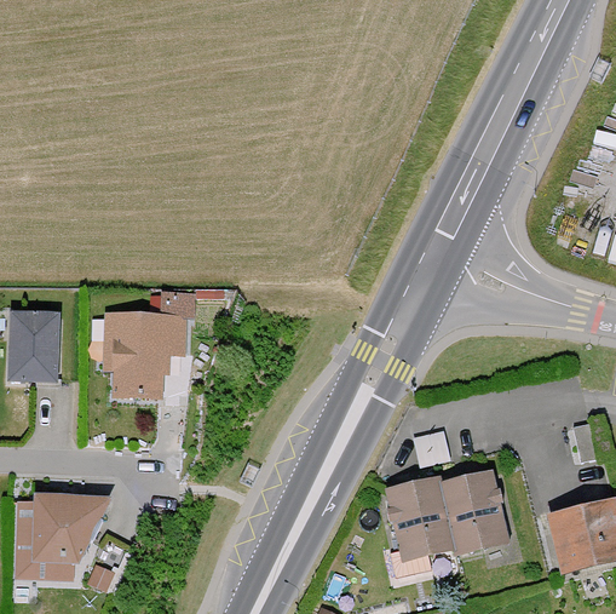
[(615,58),(604,53),(594,73),(605,79),(615,58)]
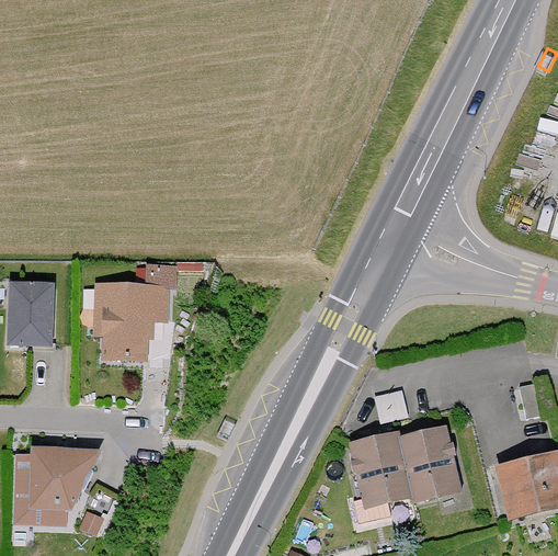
[(145,284),(94,284),(94,338),(102,338),(102,360),(147,360),(147,338),(154,338),(154,320),(168,320),(168,287),(175,287),(175,267),(145,265),(145,284)]
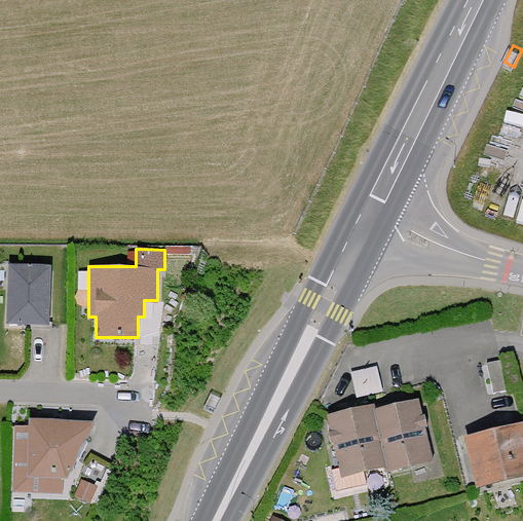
[(50,265),(9,264),(7,321),(48,322),(50,265)]
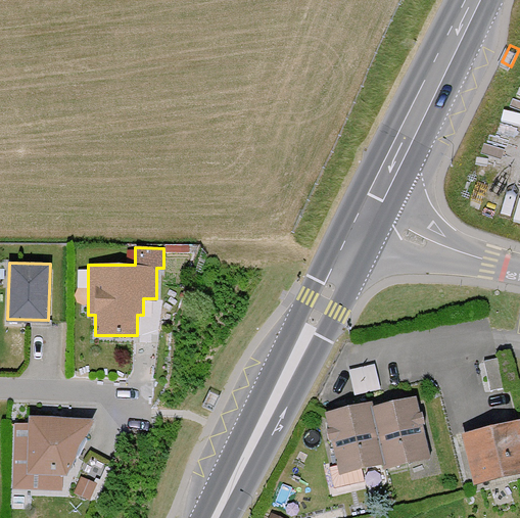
[(222,392),(213,387),(204,403),(215,407),(222,392)]
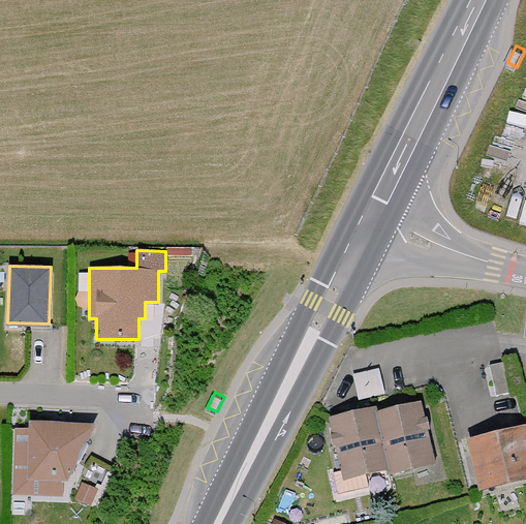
[(434,460),(421,399),(375,409),(374,404),(328,414),(340,467),(333,469),(338,490),(367,483),(364,471),(389,465),(390,470),(434,460)]
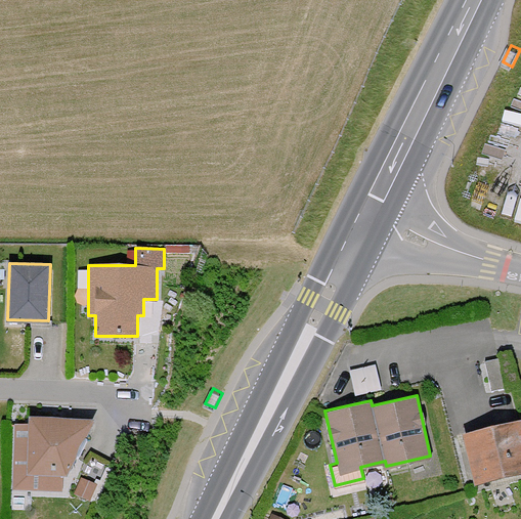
[(60,487),(93,418),(28,416),(28,421),(14,421),(12,485),(60,487)]
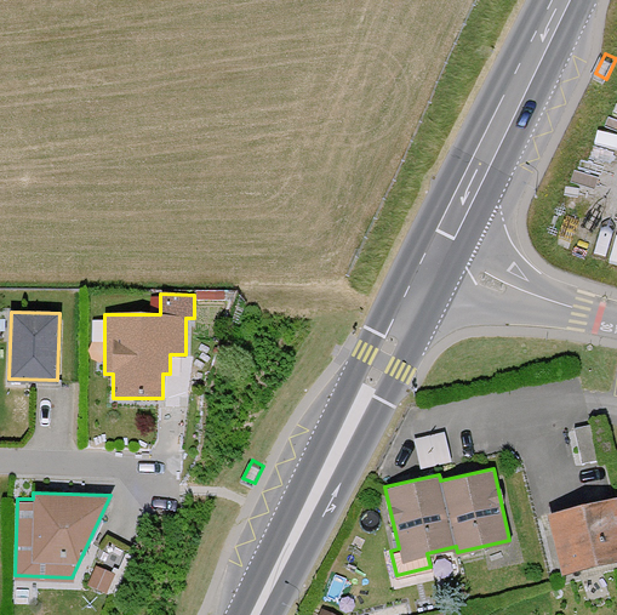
[(616,510),(613,497),(550,512),(564,570),(616,557),(616,510)]
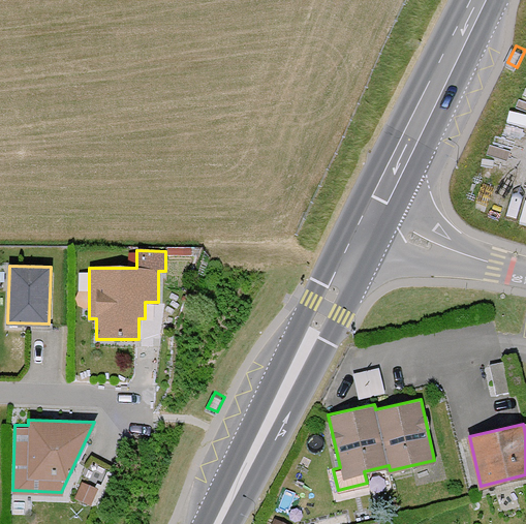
[(97,489),(83,482),(76,495),(91,501),(97,489)]
